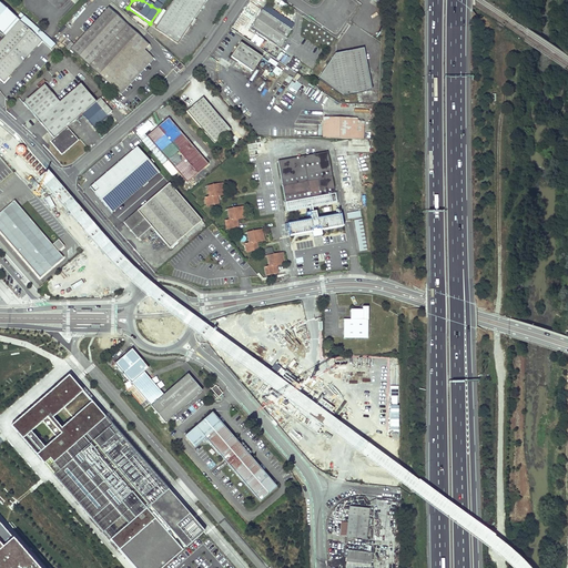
[(172,0),(153,29),(175,44),(205,0),(172,0)]
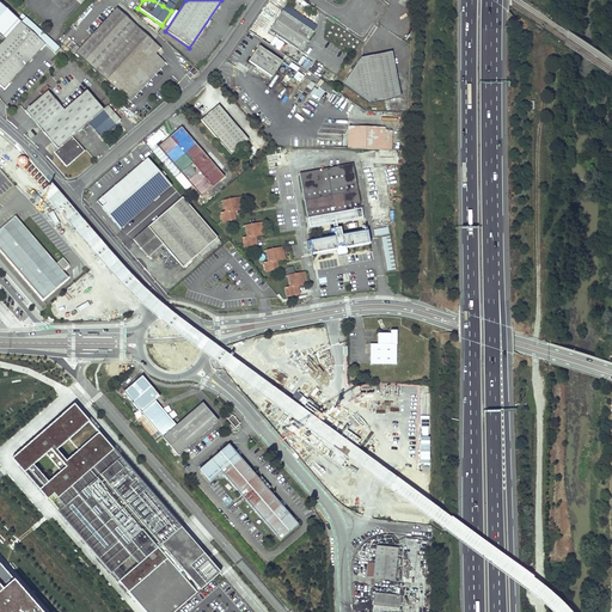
[(44,43),(0,1),(0,32),(5,37),(0,42),(0,86),(2,89),(44,43)]
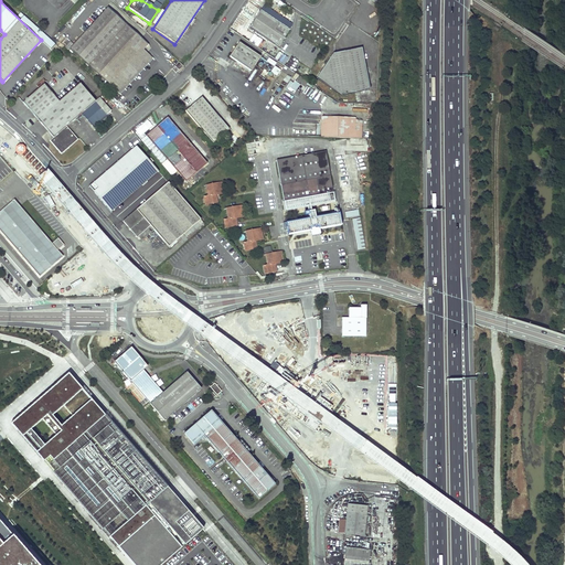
[(147,42),(108,6),(71,48),(119,92),(152,56),(142,48),(147,42)]
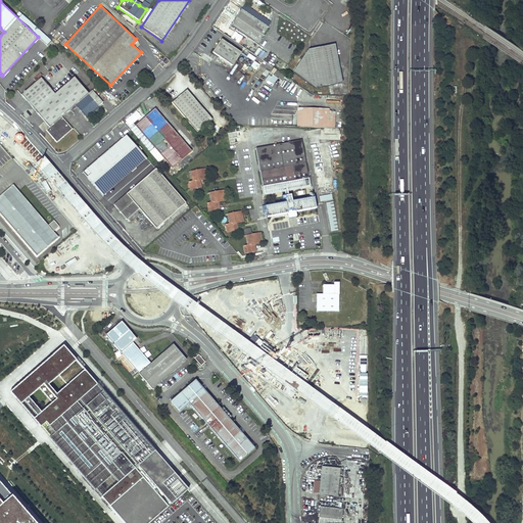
[(268,27),(241,8),(231,25),(257,42),(268,27)]
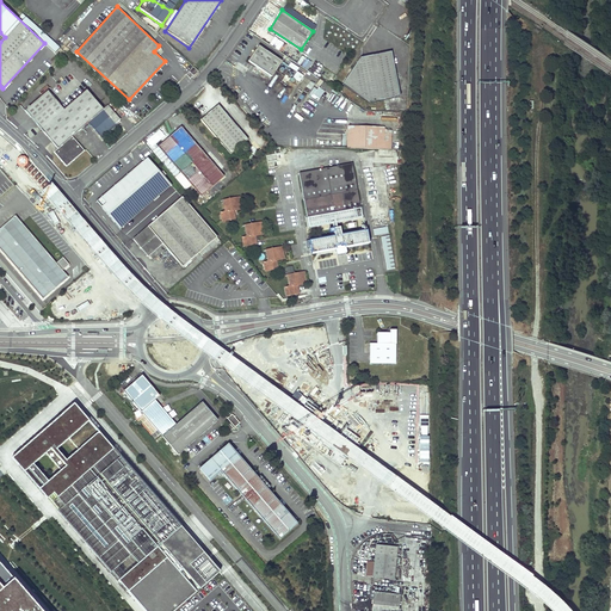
[(282,51),(285,44),(275,38),(271,45),(282,51)]
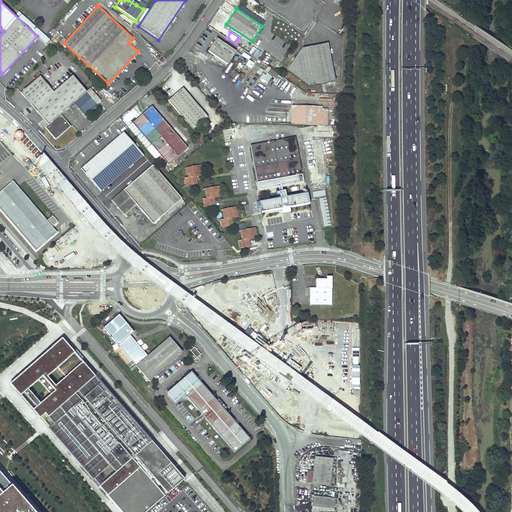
[(236,50),(216,37),(207,51),(227,64),(236,50)]
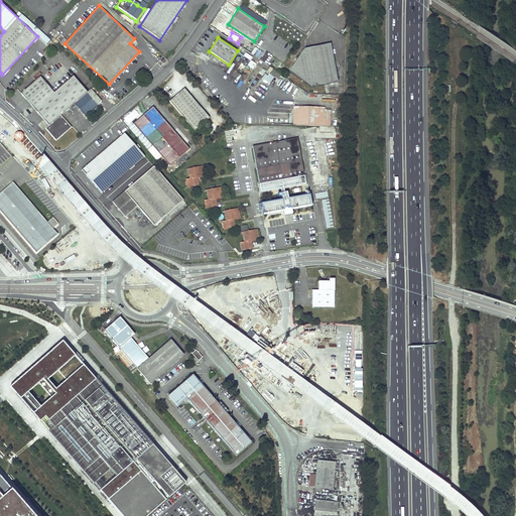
[(309,87),(335,82),(331,60),(336,59),(333,45),(329,46),(328,43),(302,48),(287,71),(309,87)]
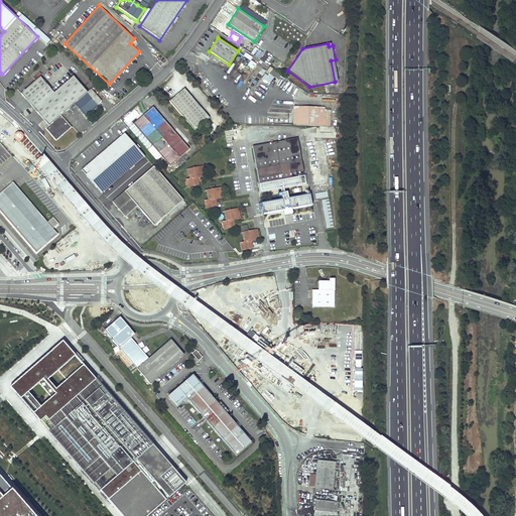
[(247,67),(253,71),(256,65),(251,60),(247,67)]
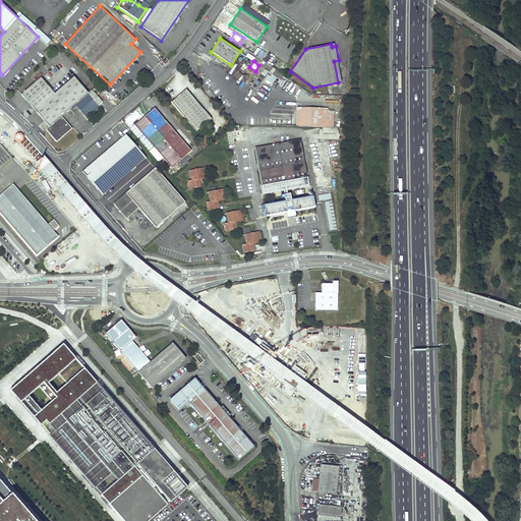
[(276,78),(269,73),(265,80),(271,85),(276,78)]
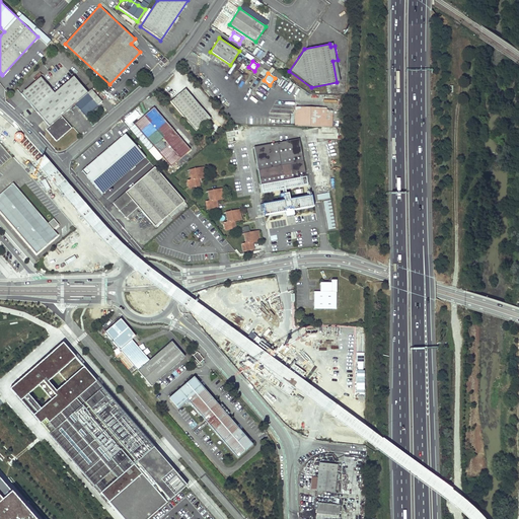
[(53,92),(40,76),(19,92),(49,126),(45,129),(56,141),(71,128),(61,116),(75,103),(86,117),(98,106),(97,105),(101,101),(90,88),(87,92),(72,75),(53,92)]
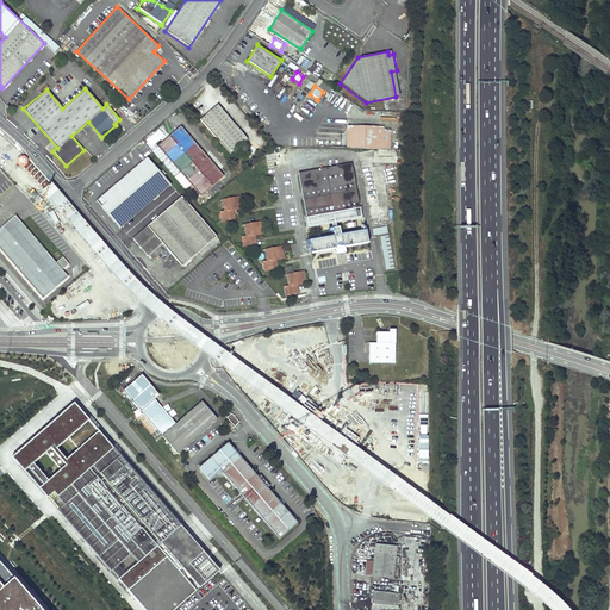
[(247,138),(217,104),(199,119),(229,154),(247,138)]
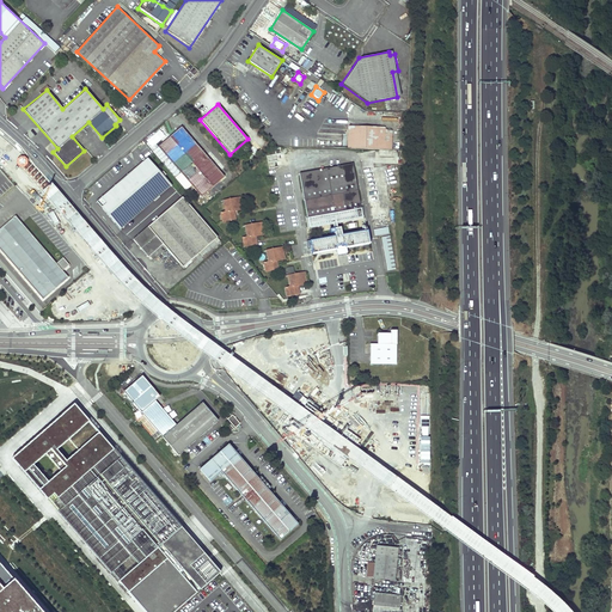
[(391,150),(391,127),(348,126),(347,148),(391,150)]
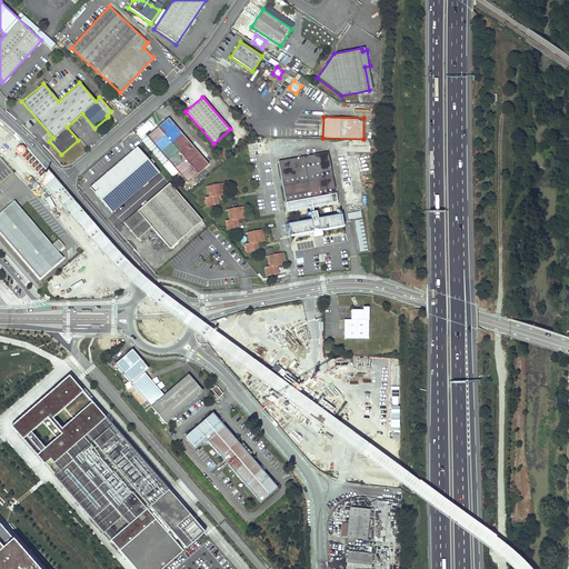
[(208,163),(168,118),(147,136),(187,181),(208,163)]
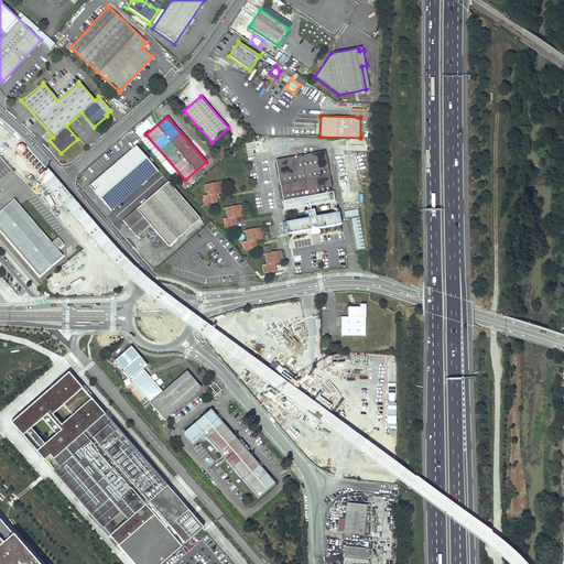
[(158,172),(136,147),(89,187),(110,212),(158,172)]
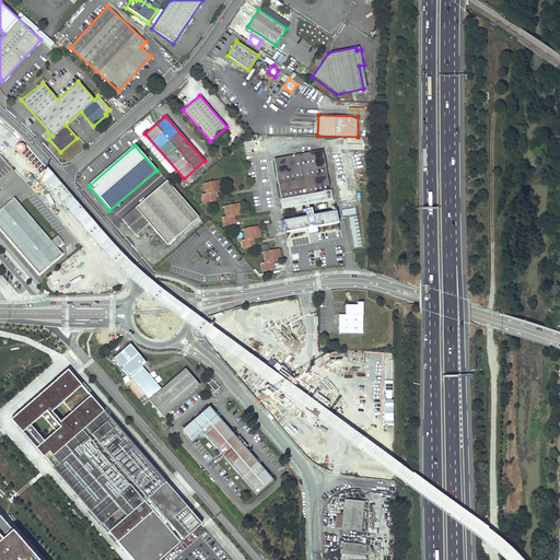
[(333,201),(323,151),(273,161),(282,210),(304,207),(306,219),(283,223),(286,235),(339,225),(336,213),(313,218),(312,213),(315,213),(315,214),(327,212),(325,203),(314,206),(314,210),(308,211),(307,206),(333,201)]
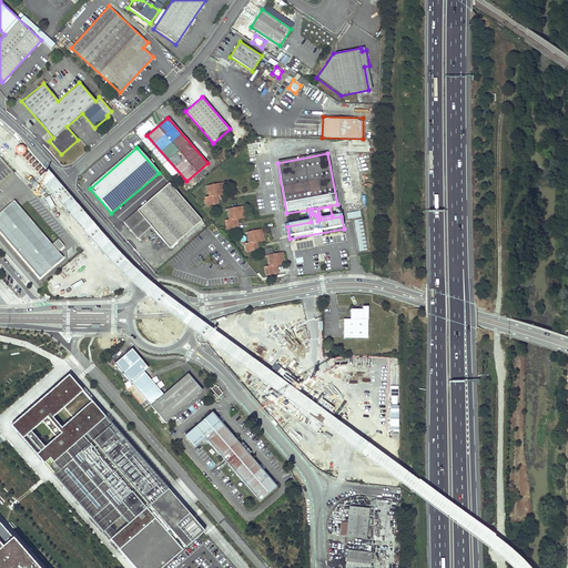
[(363,200),(362,193),(353,194),(350,174),(342,175),(346,203),(363,200)]
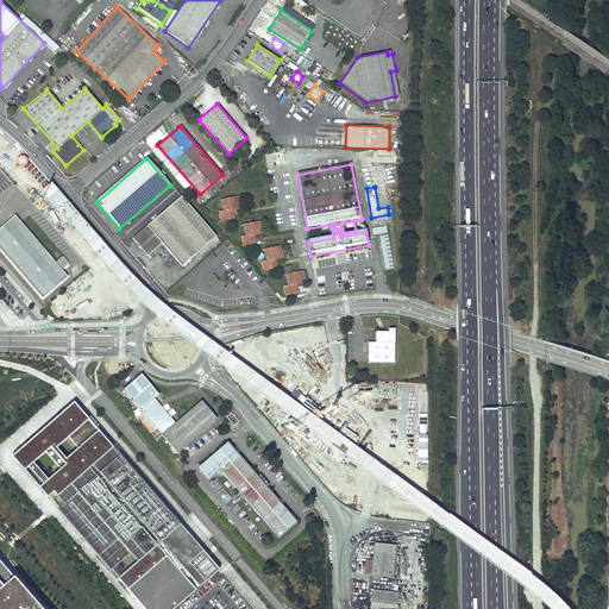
[(220,243),(181,198),(132,239),(148,257),(162,244),(181,267),(199,252),(203,258),(220,243)]
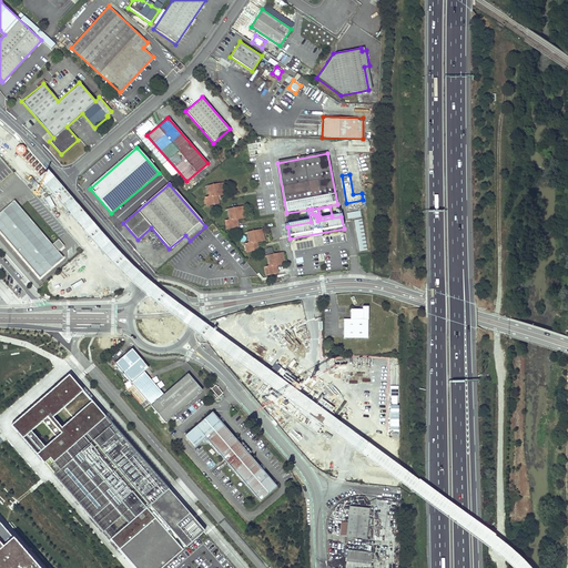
[(224,194),(222,184),(206,186),(209,198),(206,199),(208,205),(217,203),(216,196),(224,194)]
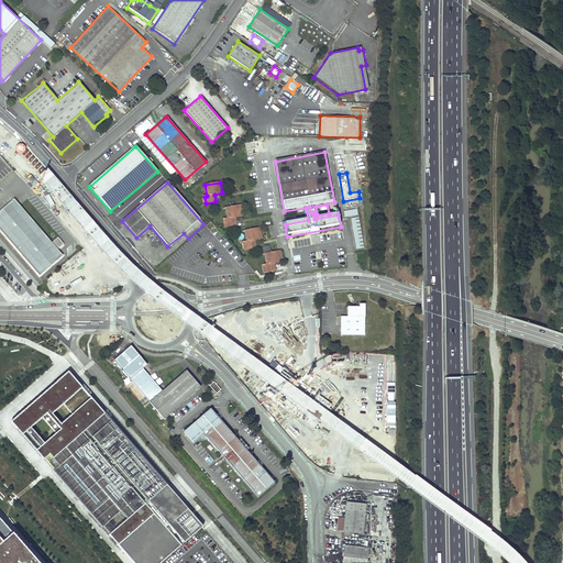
[(54,243),(17,199),(0,212),(0,227),(42,276),(65,256),(59,250),(65,244),(59,238),(54,243)]
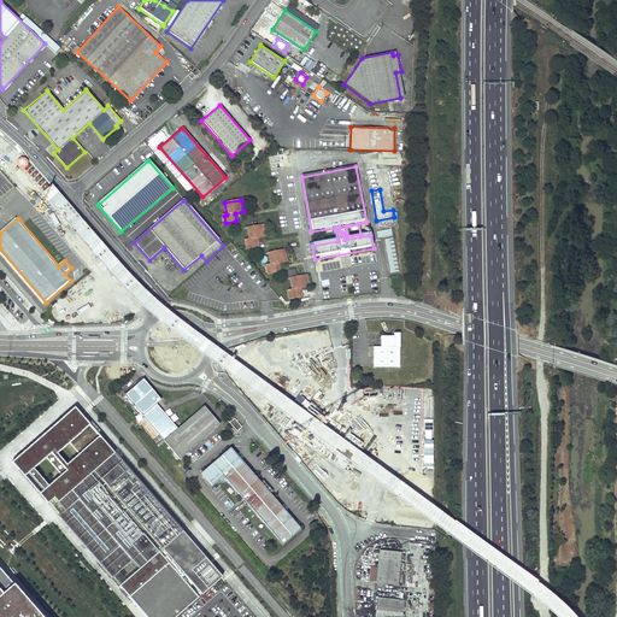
[(266,238),(264,225),(246,229),(248,240),(245,241),(247,250),(259,247),(257,239),(266,238)]
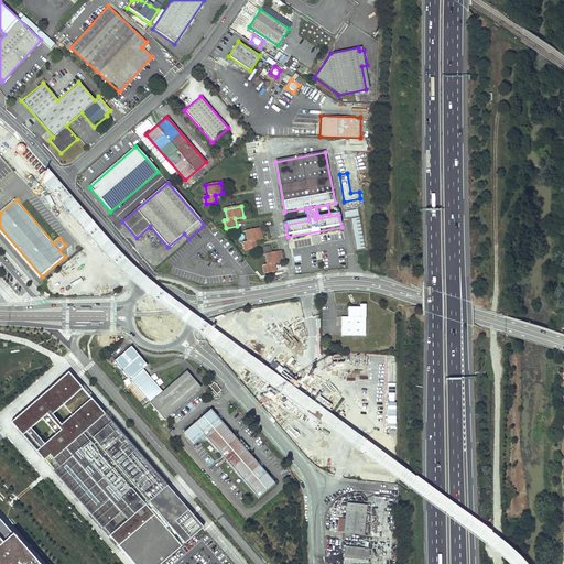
[(366,248),(360,218),(353,219),(358,249),(366,248)]
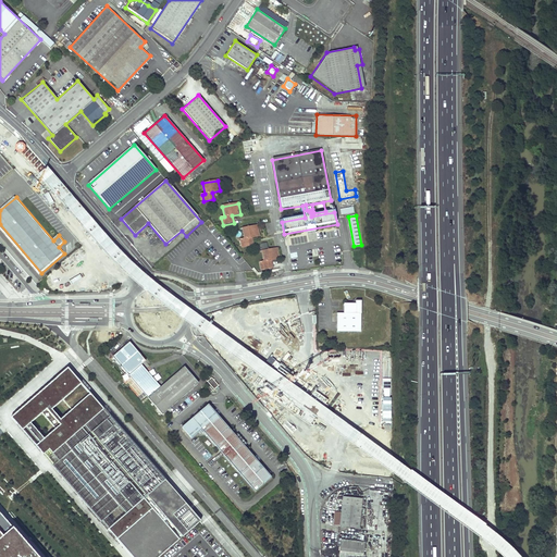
[(259,236),(257,226),(242,229),(244,239),(239,239),(242,247),(252,246),(250,238),(259,236)]
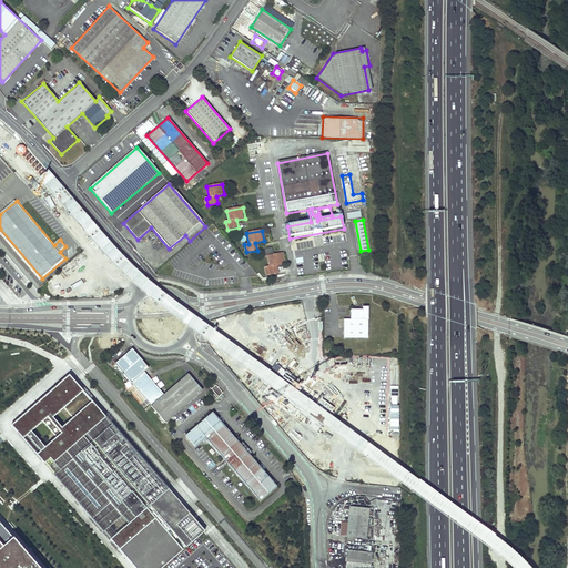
[(283,264),(282,253),(265,256),(267,266),(264,267),(265,275),(276,273),(275,265),(283,264)]
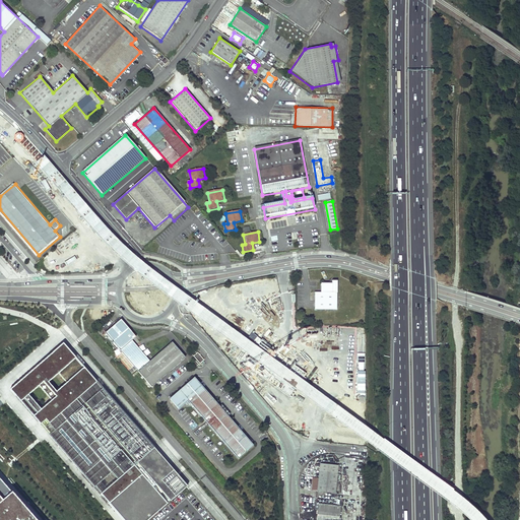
[(337,309),(337,280),(332,280),(332,282),(322,282),(321,291),(315,291),(315,309),(337,309)]
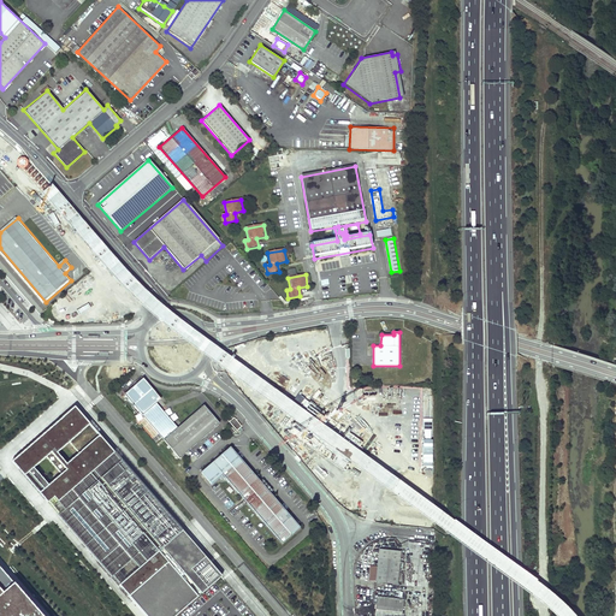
[(164,440),(178,428),(157,404),(160,401),(142,380),(124,396),(142,418),(142,416),(164,440)]
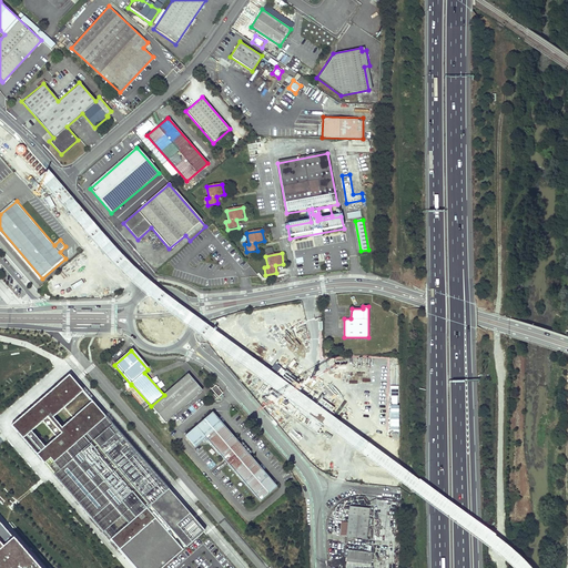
[(164,395),(151,406),(150,407),(165,425),(202,393),(188,375),(164,395)]
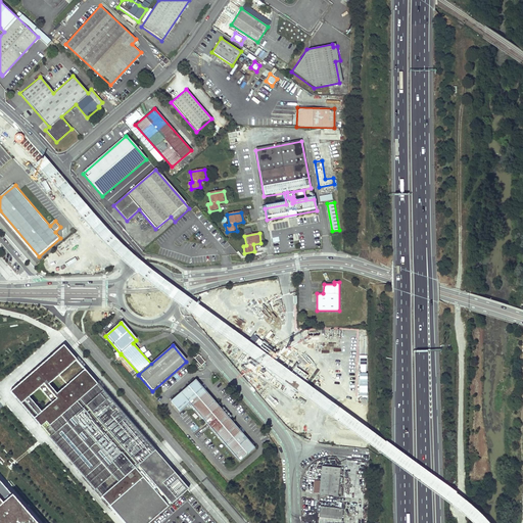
[(174,471),(172,472),(155,455),(158,453),(65,347),(50,361),(53,365),(21,393),(40,414),(42,412),(31,399),(44,388),(56,402),(43,414),(41,416),(48,424),(57,434),(52,439),(98,492),(114,477),(121,484),(104,500),(125,522),(153,522),(171,509),(138,470),(141,468),(174,506),(191,491),(174,471)]
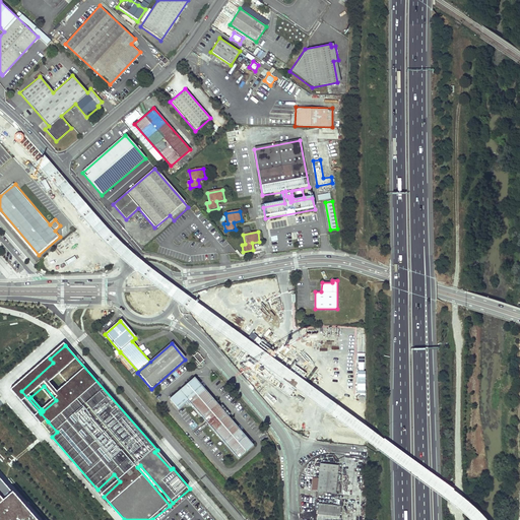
[(199,364),(204,360),(197,351),(193,355),(199,364)]
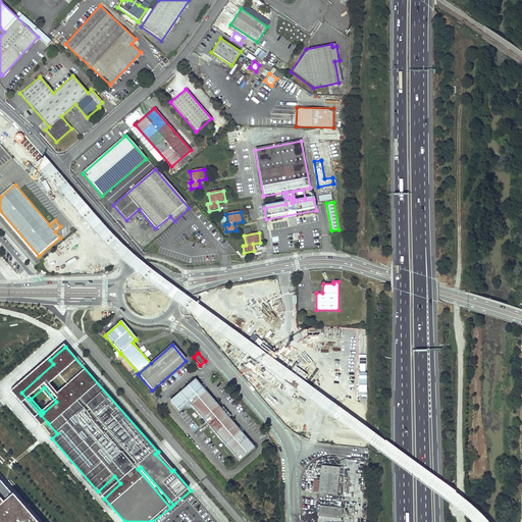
[(53,364),(50,360),(12,394),(43,428),(48,423),(41,415),(43,413),(42,411),(40,413),(21,393),(53,364)]
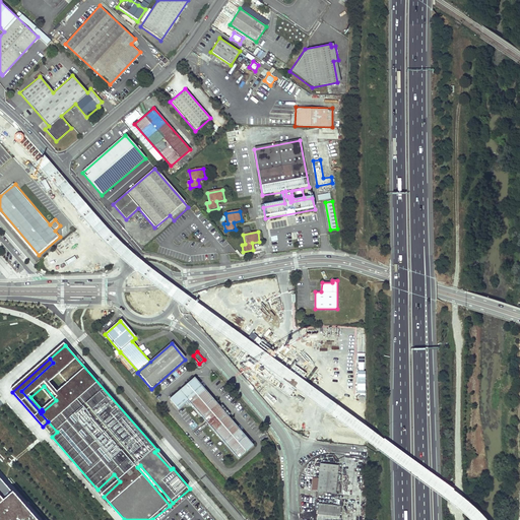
[(219,408),(194,379),(170,400),(178,410),(188,401),(212,429),(223,442),(239,459),(253,447),(228,417),(230,415),(221,406),(219,408)]
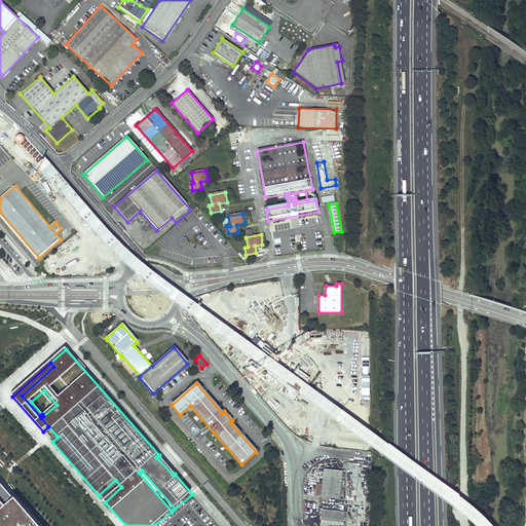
[(48,426),(43,431),(52,442),(58,437),(48,426)]
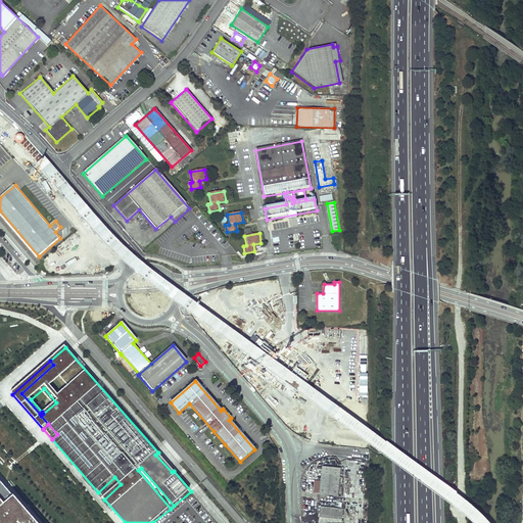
[(174,471),(158,453),(155,455),(172,472),(174,471)]
